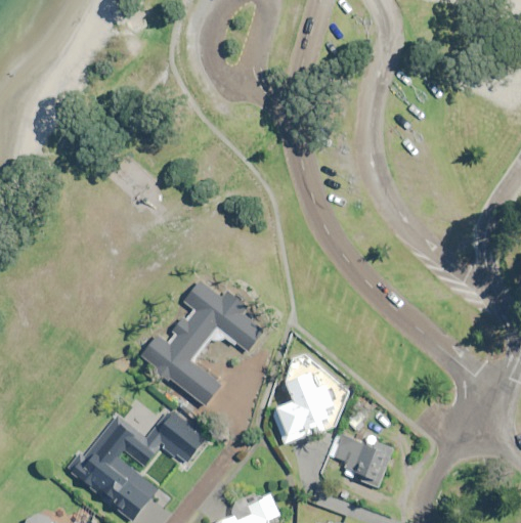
[(192,362),(210,340),(225,338),(246,353),(263,331),(242,314),(248,306),(227,291),(221,299),(199,281),(184,301),(197,310),(187,322),(182,318),(173,331),(177,334),(169,345),(157,336),(141,355),(206,404),(221,385),(192,362)]
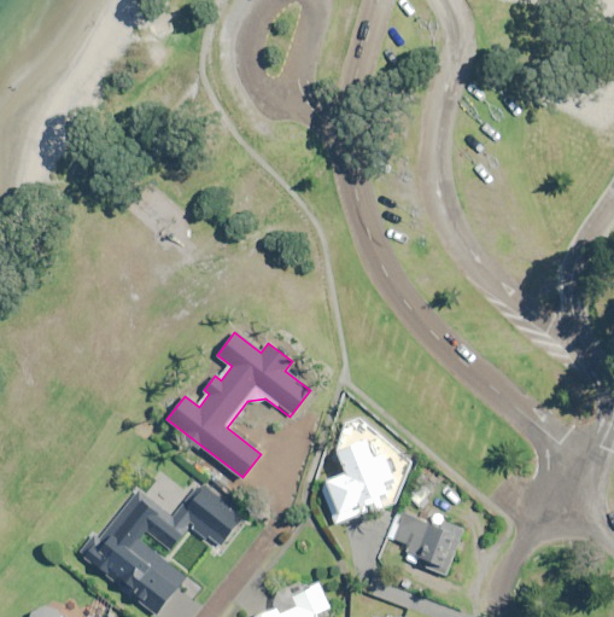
[(373,458),(366,438),(338,449),(346,473),(320,483),(335,524),(367,512),(363,502),(387,493),(384,483),(395,478),(384,453),(373,458)]
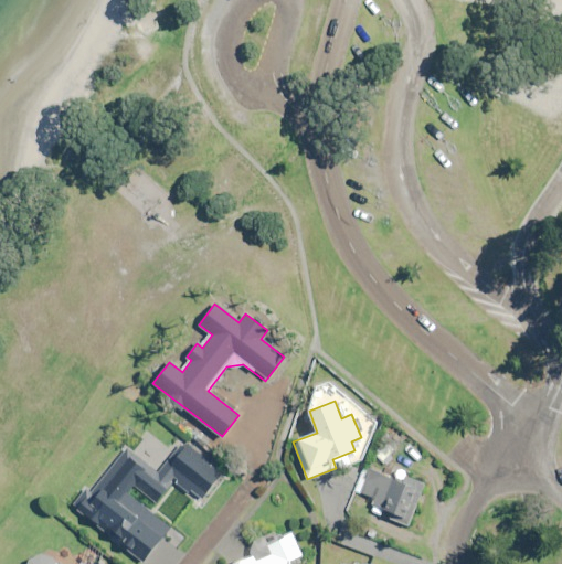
[(220,475),(184,447),(161,477),(125,448),(89,493),(83,488),(71,503),(144,561),(170,528),(159,519),(127,493),(134,485),(156,502),(175,478),(200,499),(220,475)]
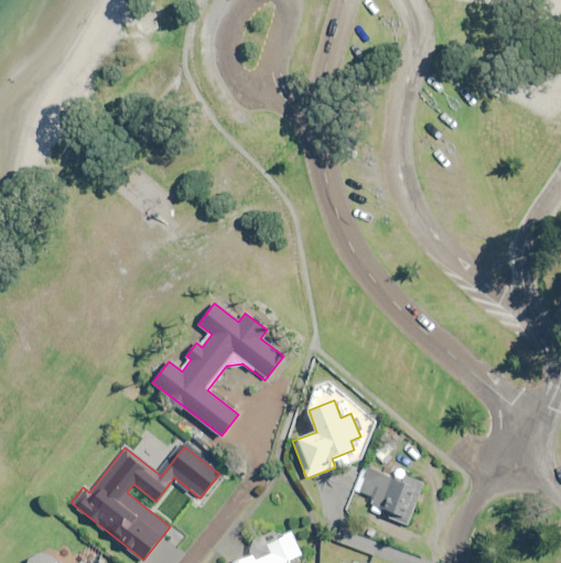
[(369,505),(406,516),(412,491),(420,494),(423,482),(406,476),(369,465),(362,493),(371,496),(369,505)]
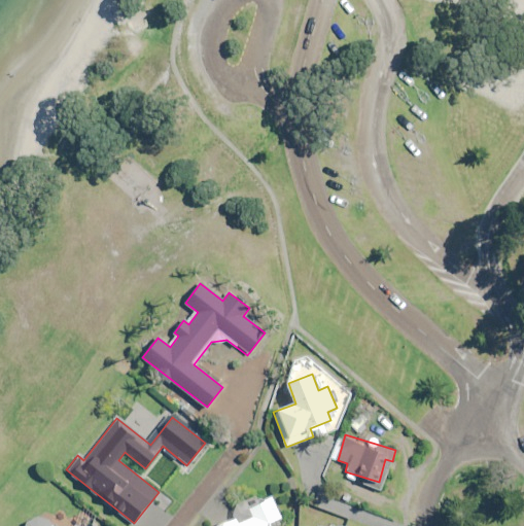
[(281,518),(271,496),(248,506),(252,516),(238,523),(236,517),(216,525),(270,525),(270,523),(281,518)]
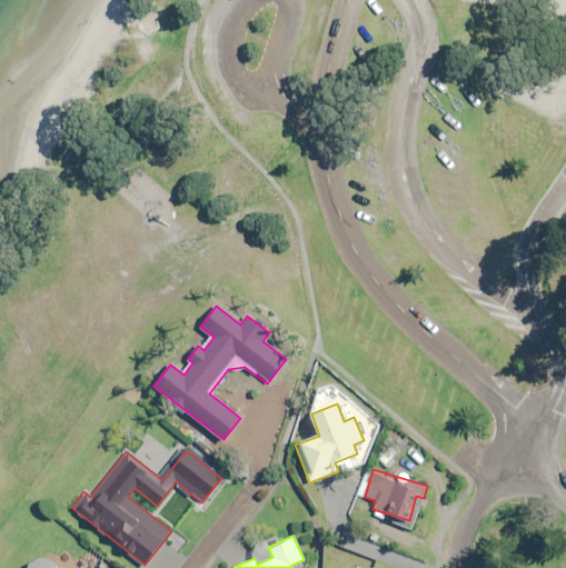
[(57,567),(59,565),(32,556),(28,567),(57,567)]
